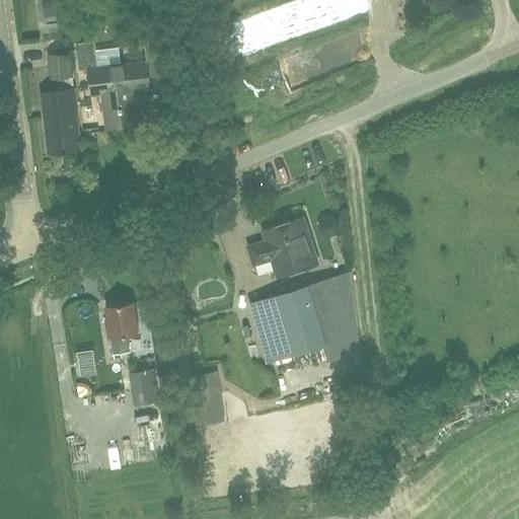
[(63,0),(44,2),(45,18),(65,16),(63,0)]
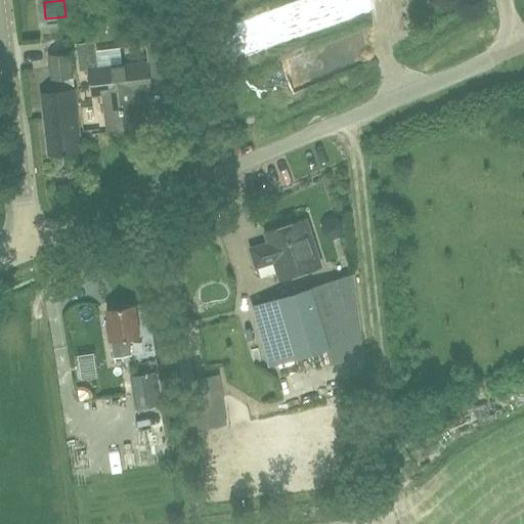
[(145,39),(148,61),(98,68),(95,41),(76,43),(79,71),(83,71),(85,88),(92,87),(93,95),(104,93),(110,132),(140,128),(135,90),(151,88),(172,86),(166,36),(145,39)]
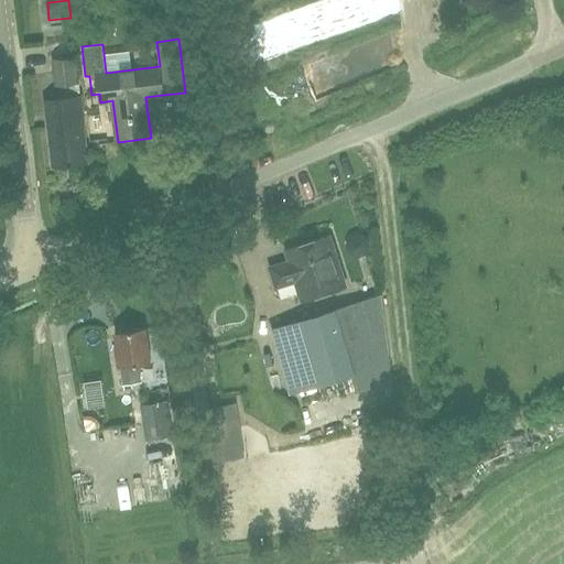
[(80,97),(62,98),(65,125),(49,126),(53,166),(86,162),(82,125),(84,123),(80,97)]
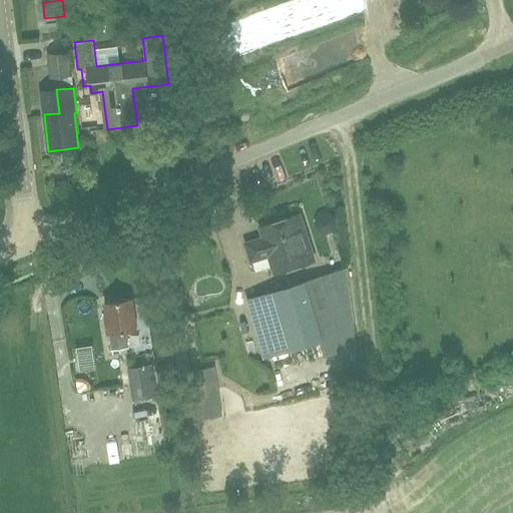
[(275,273),(315,261),(300,214),(261,226),(264,237),(246,242),(251,261),(270,254),(275,273)]
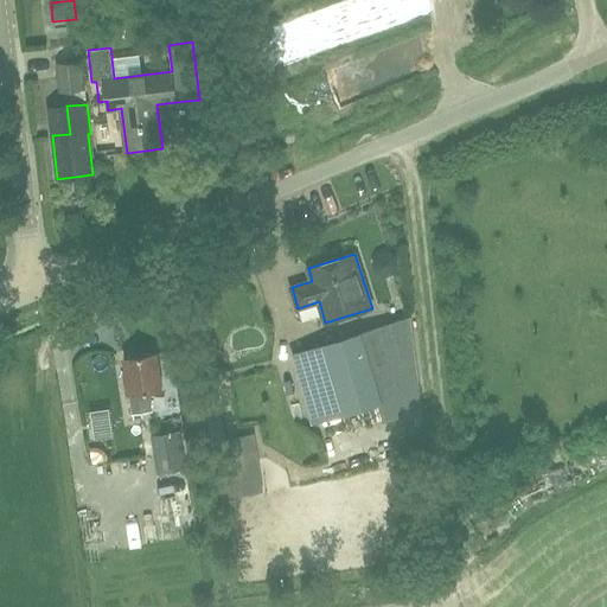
[(411,317),(362,331),(383,403),(381,404),(385,422),(423,409),(411,317)]
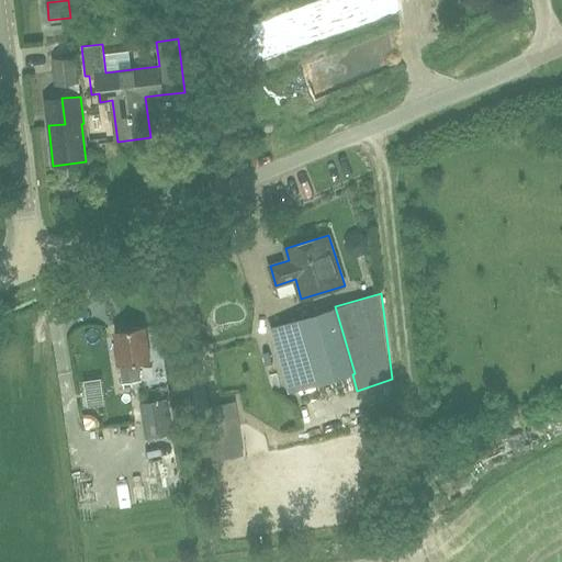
[(290,393),(352,374),(355,373),(335,306),(269,327),(290,393)]
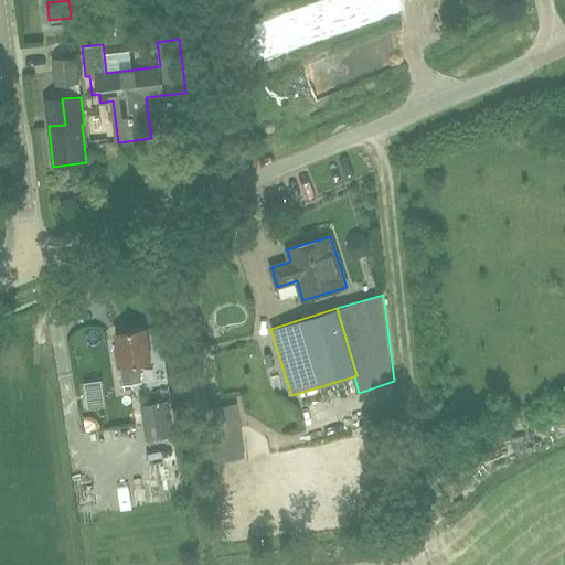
[(138,364),(150,362),(146,328),(116,332),(118,349),(116,349),(118,366),(121,366),(124,385),(141,382),(138,364)]
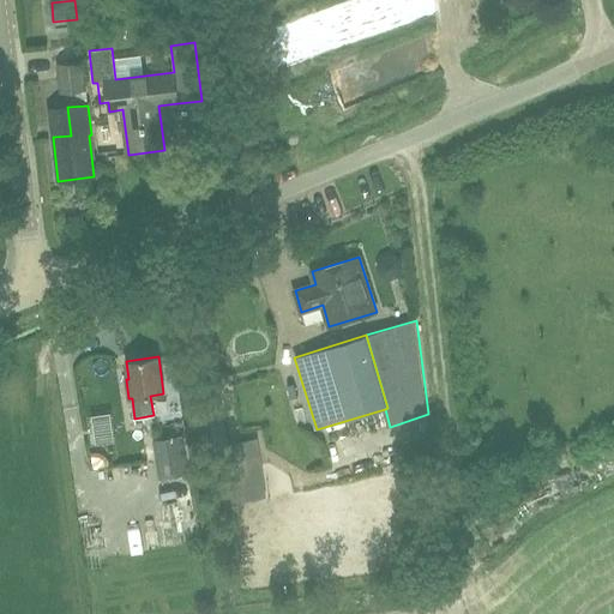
[(187,475),(181,437),(155,440),(161,479),(187,475)]
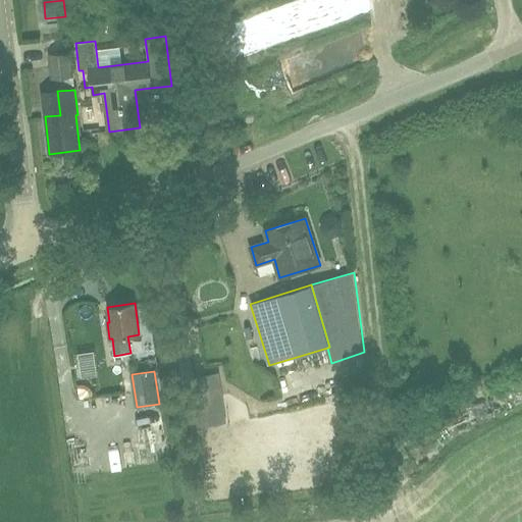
[(190,429),(225,424),(218,374),(183,379),(190,429)]
